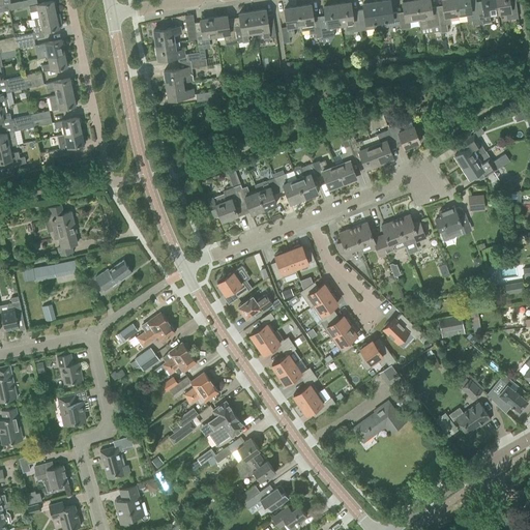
[(53,0),(37,4),(36,0),(25,0),(21,1),(22,7),(28,6),(30,11),(37,10),(39,18),(56,13),(53,0)]
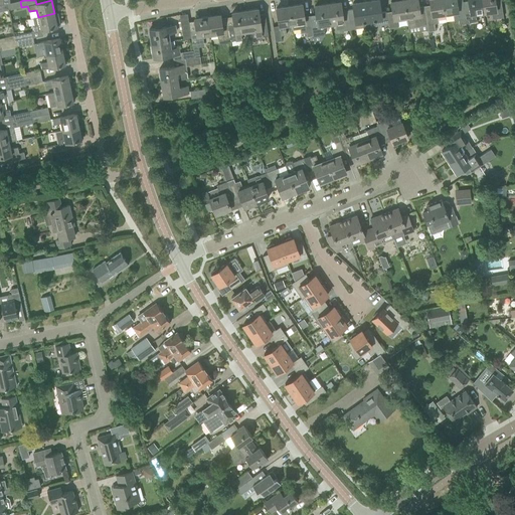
[(388,23),(386,11),(380,12),(378,0),(374,0),(365,1),(369,26),(374,25),(388,23)]
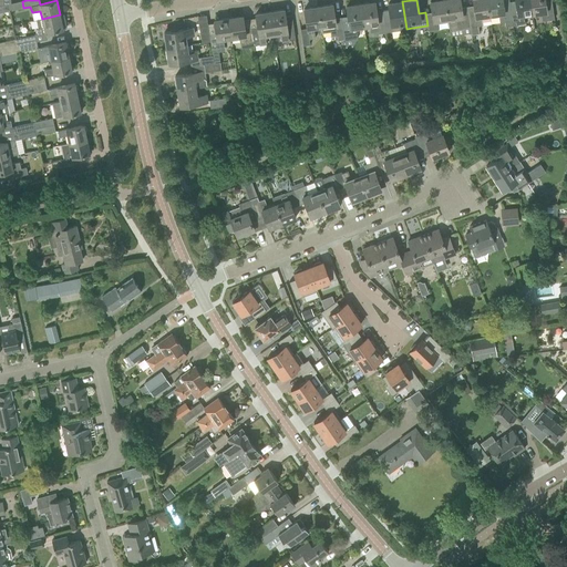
[(447,19),(444,0),(437,0),(431,1),(432,12),(425,12),(428,26),(428,31),(441,29),(440,20),(447,19)]
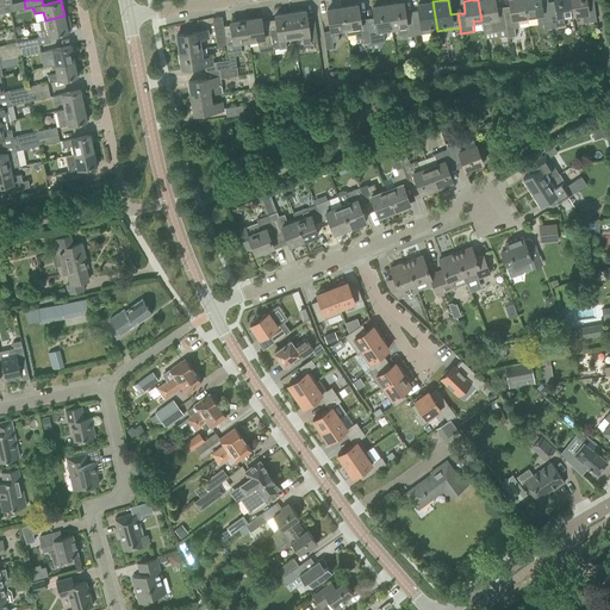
[(493,0),(478,0),(481,20),(490,19),(492,29),(498,27),(498,30),(503,29),(505,29),(504,16),(503,12),(496,13),(493,0)]
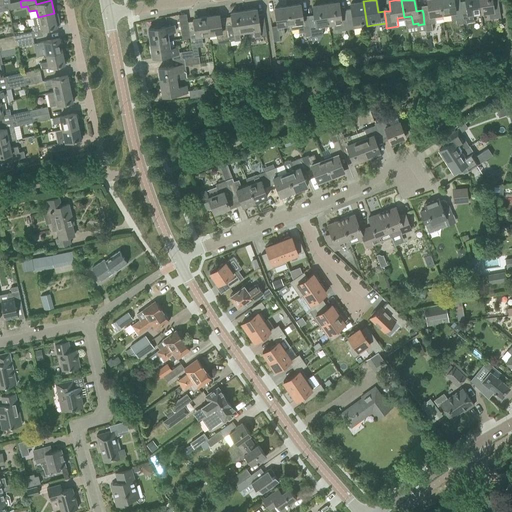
[(423,13),(424,24),(425,30),(426,31),(433,30),(431,23),(436,22),(443,21),(442,14),(440,0),(426,0),(428,5),(429,12),(423,13)]
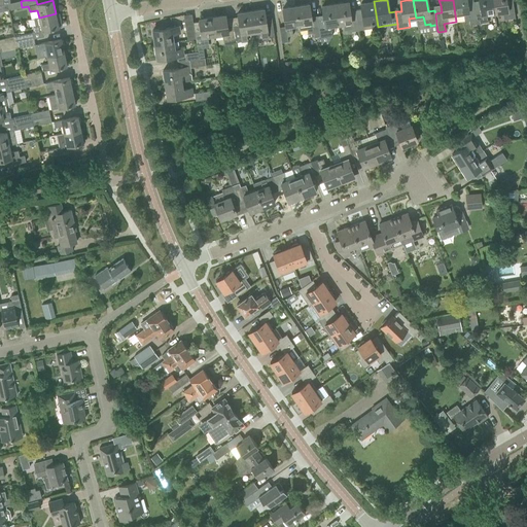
[(453,0),(455,14),(463,12),(464,21),(469,20),(469,25),(477,24),(473,7),(467,8),(466,0),(453,0)]
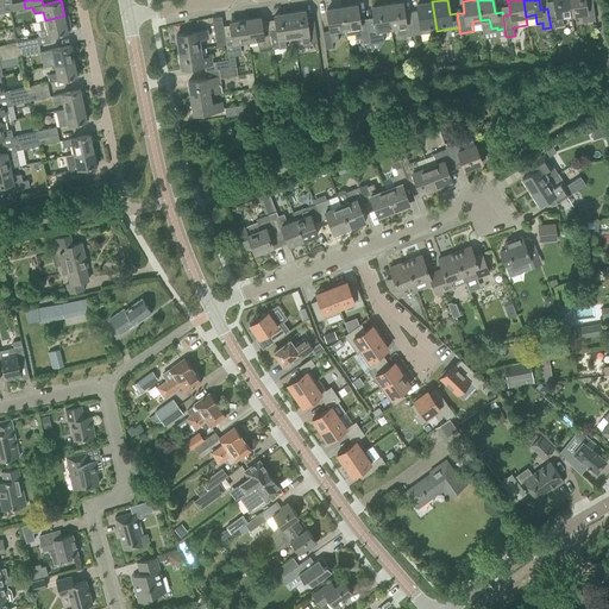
[(547,7),(547,8),(551,27),(564,25),(563,16),(571,14),(569,0),(553,0),(554,7),(547,7)]
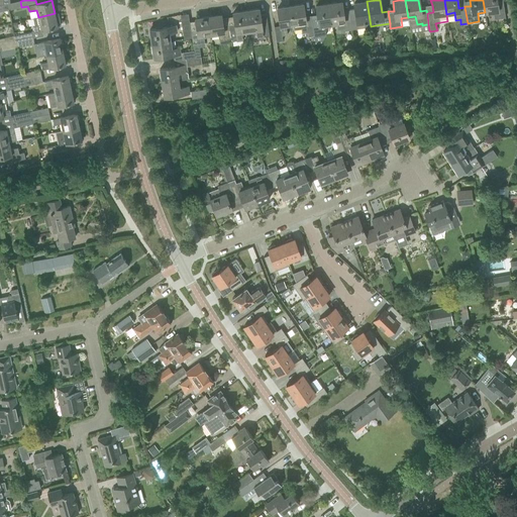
[(496,0),(483,0),(485,12),(493,11),(494,19),(495,19),(499,18),(505,17),(503,1),(497,2),(496,0)]
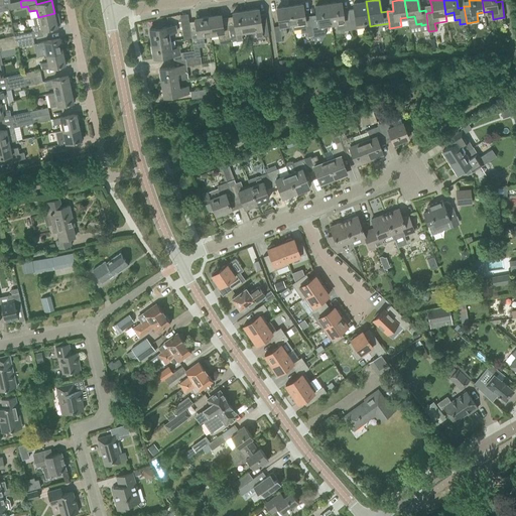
[(21,7),(20,1),(19,1),(10,3),(8,4),(9,10),(21,7)]
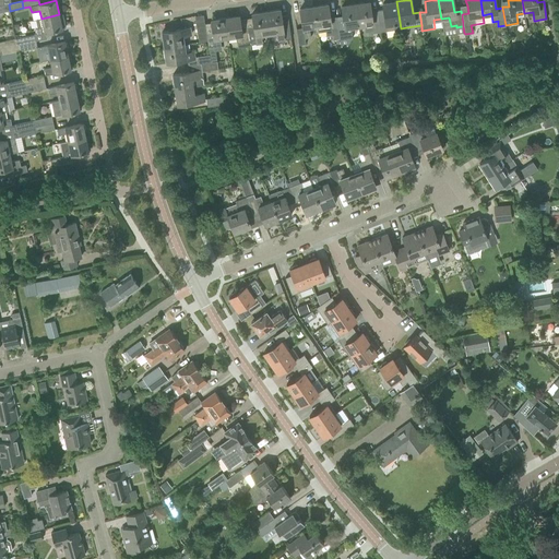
[(401,28),(396,1),(382,3),(383,10),(377,11),(380,32),(394,30),(401,28)]
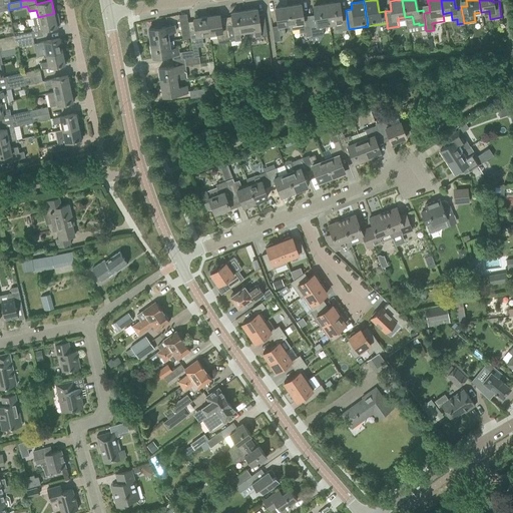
[(349,29),(346,10),(341,11),(339,2),(326,4),(329,23),(334,23),(336,33),(343,32),(343,30),(349,29)]
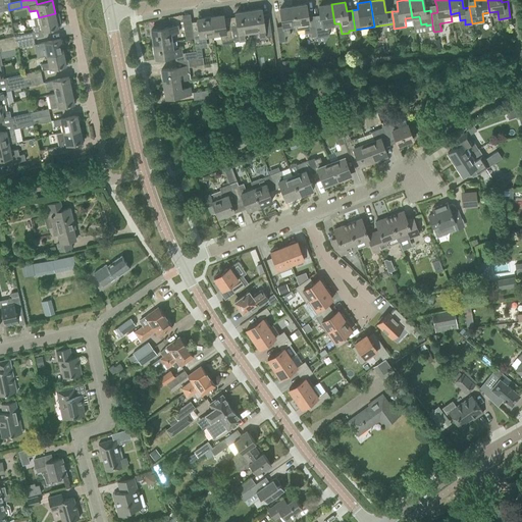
[(306,4),(293,6),(296,24),(297,30),(305,29),(306,32),(310,31),(310,37),(317,36),(315,20),(309,21),(306,4)]
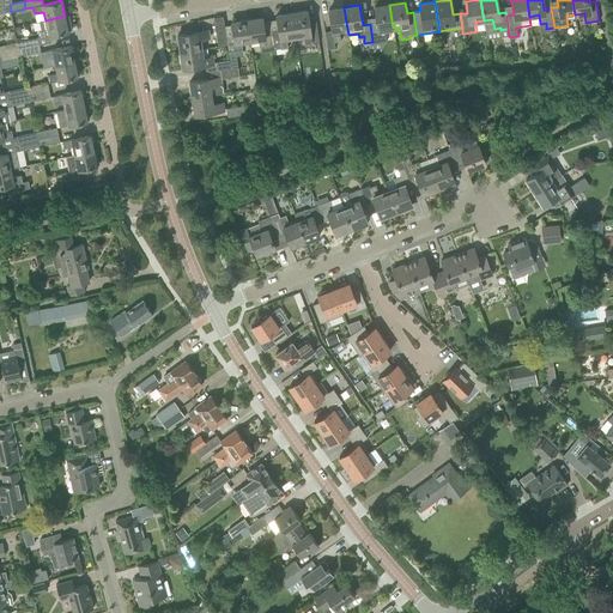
[(376,24),(370,24),(372,42),(374,52),(381,50),(386,42),(384,30),(393,28),(389,5),(374,7),(376,18),(376,24)]
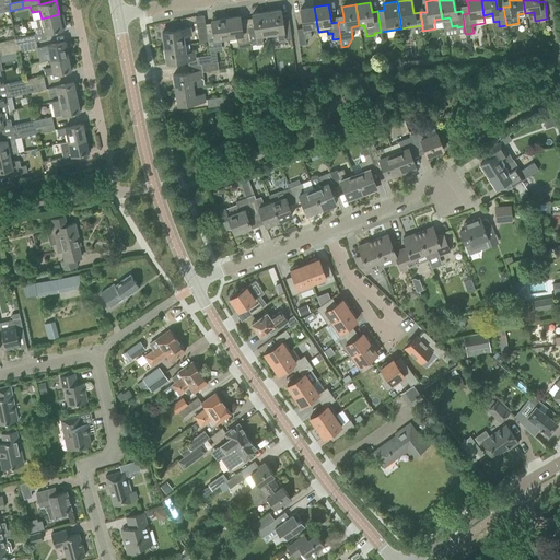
[(317,26),(314,7),(300,9),(303,27),(296,28),(299,45),(306,44),(305,38),(312,37),(310,27),(317,26)]
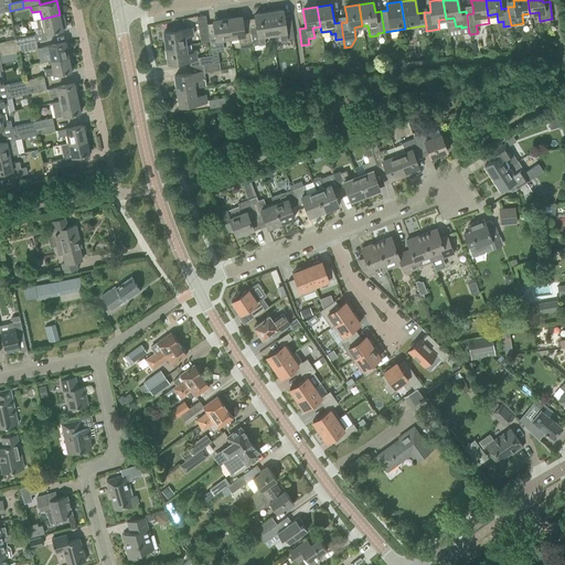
[(283,10),(268,12),(272,33),(279,32),(281,41),(294,39),(291,25),(291,22),(285,22),(284,16),(283,10)]
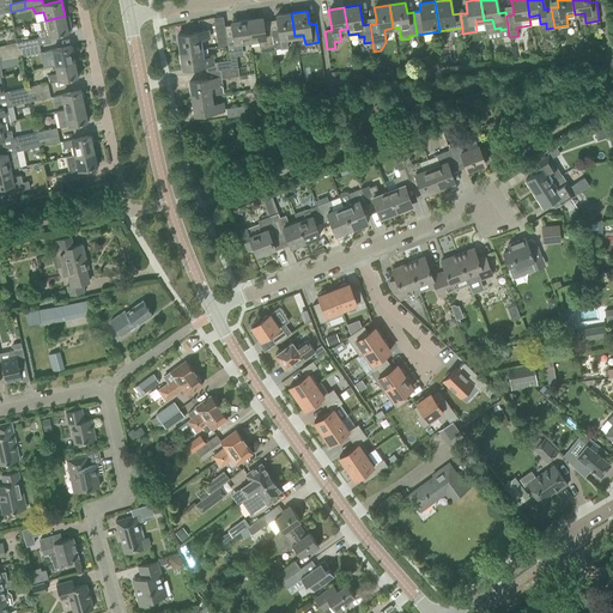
[(295,36),(291,13),(277,16),(278,29),(271,30),(273,47),(274,49),(289,47),(286,38),(295,36)]
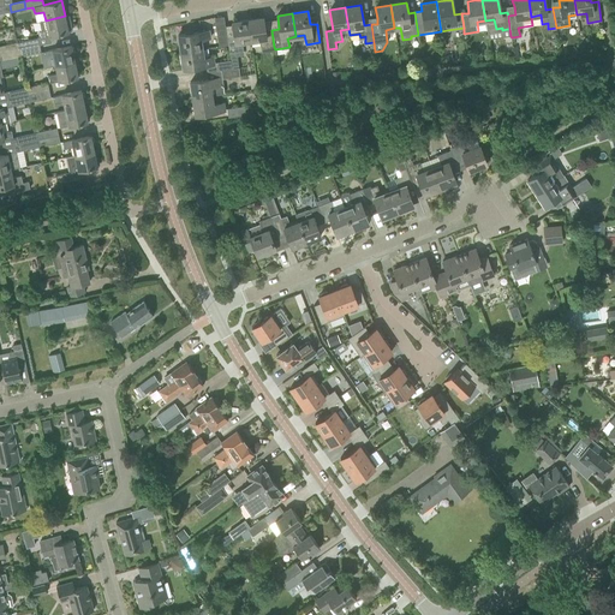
[(69,16),(65,16),(46,21),(40,22),(41,30),(39,30),(40,37),(72,30),(69,16)]
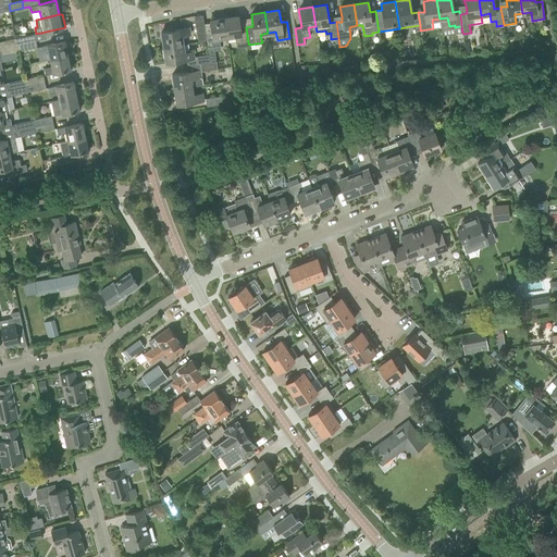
[(248,42),(246,27),(239,28),(238,15),(224,17),(226,37),(235,36),(236,44),(248,42)]
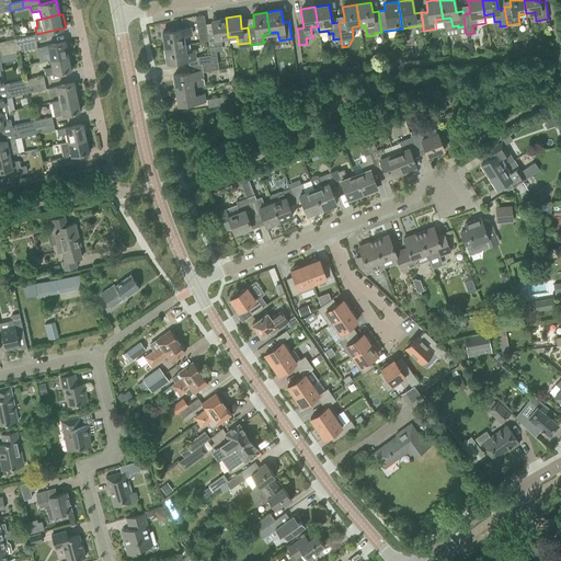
[(228,37),(226,18),(212,20),(214,33),(207,34),(208,41),(209,49),(221,47),(220,38),(228,37)]
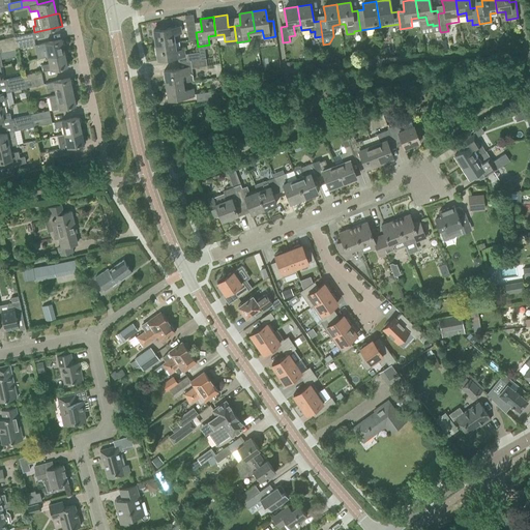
[(186,26),(187,35),(188,39),(197,38),(196,32),(195,24),(186,26)]
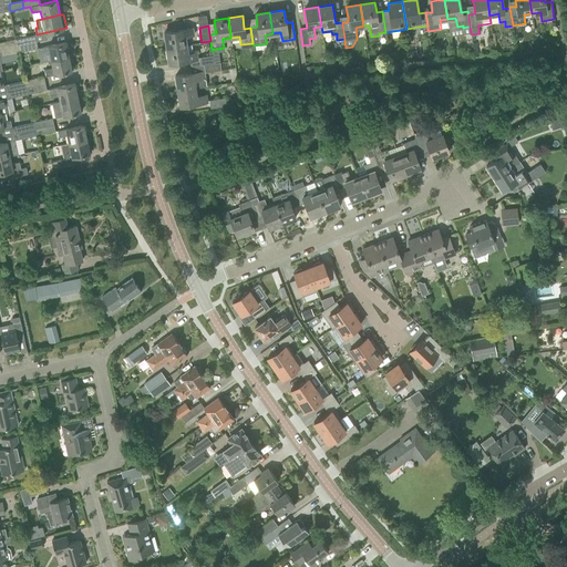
[(185,37),(194,34),(193,28),(164,32),(166,48),(186,44),(185,37)]
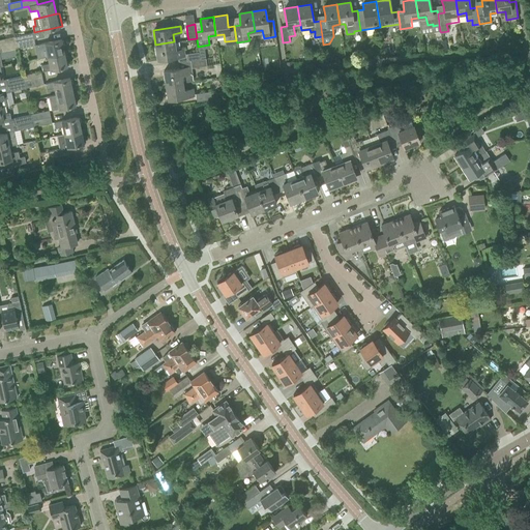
[(32,32),(27,33),(15,36),(16,42),(33,38),(32,32)]
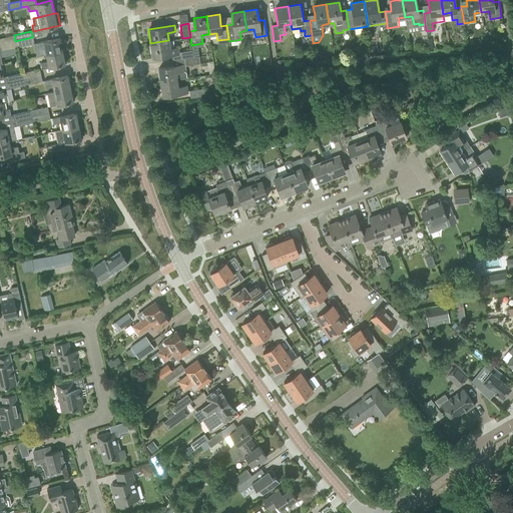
[(0,44),(15,41),(14,35),(0,38),(0,44)]
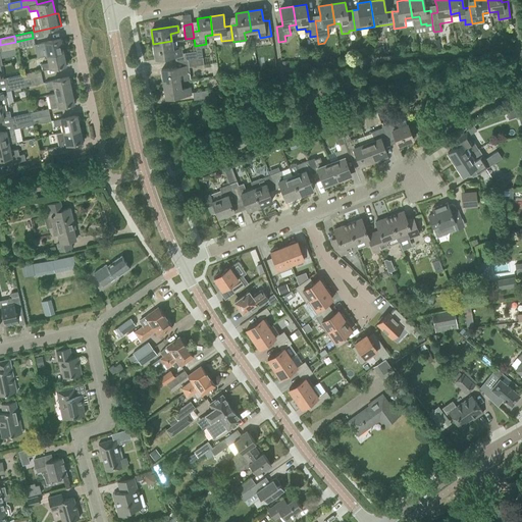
[(35,44),(33,38),(15,42),(17,48),(35,44)]
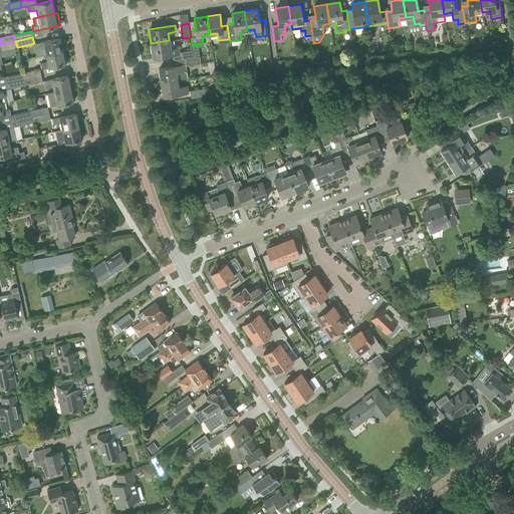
[(50,40),(36,43),(37,49),(38,56),(45,54),(62,51),(59,38),(50,40)]
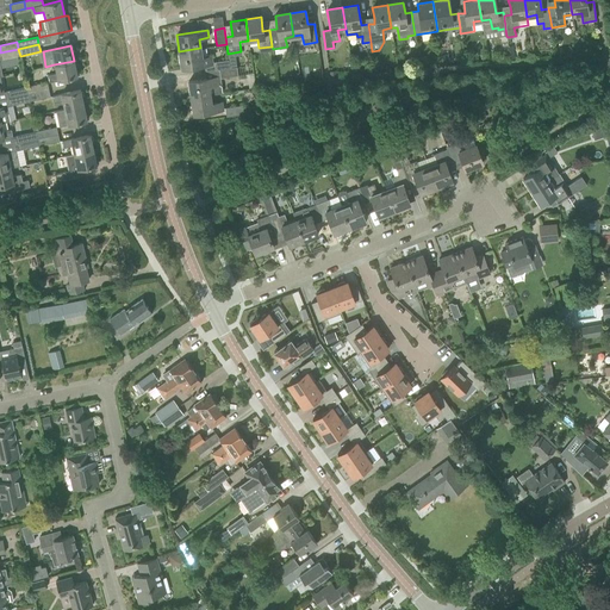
[(201,57),(200,48),(179,51),(181,68),(212,63),(211,56),(201,57)]
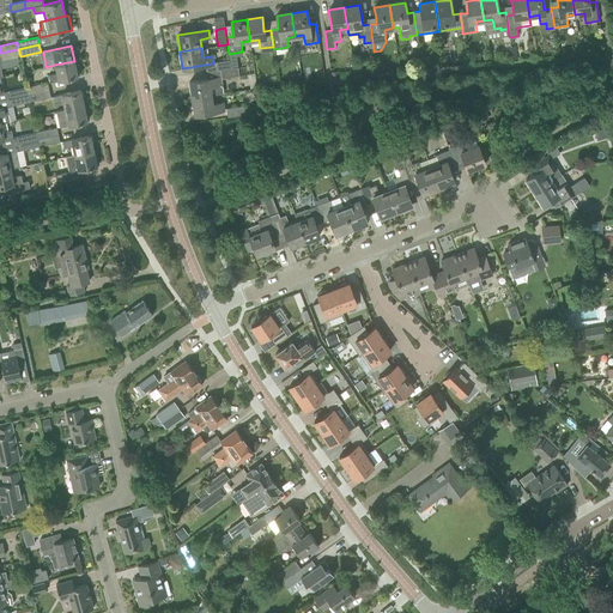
[(0,60),(20,56),(18,49),(0,53),(0,60)]
